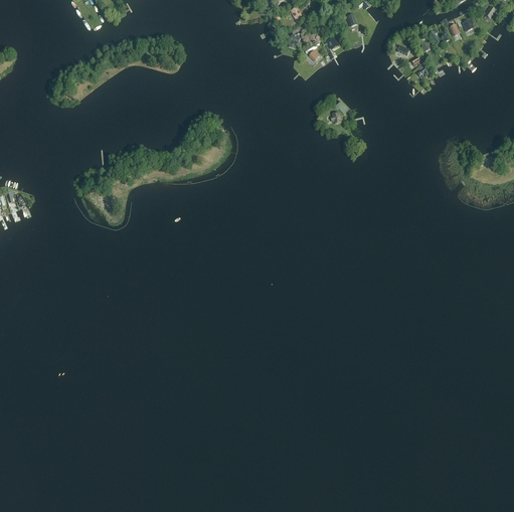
[(270,0),(264,4),(268,11),(276,6),(273,0),(270,0)]
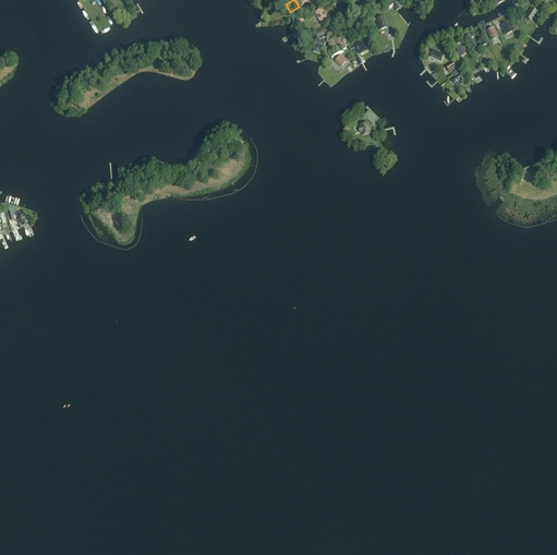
[(395,9),(399,5),(395,0),(390,0),(386,3),(388,8),(391,4),(395,9)]
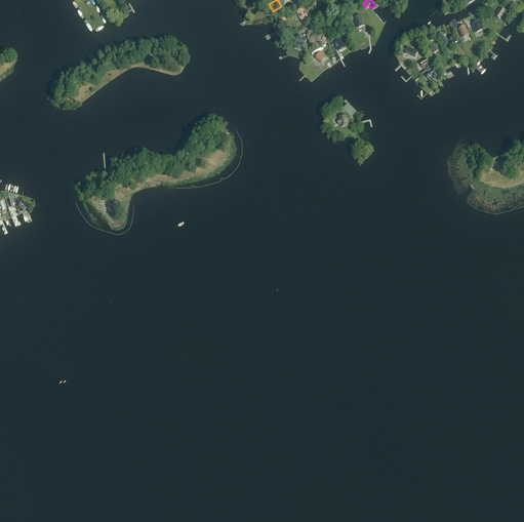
[(499,5),(493,13),(498,16),(504,8),(499,5)]
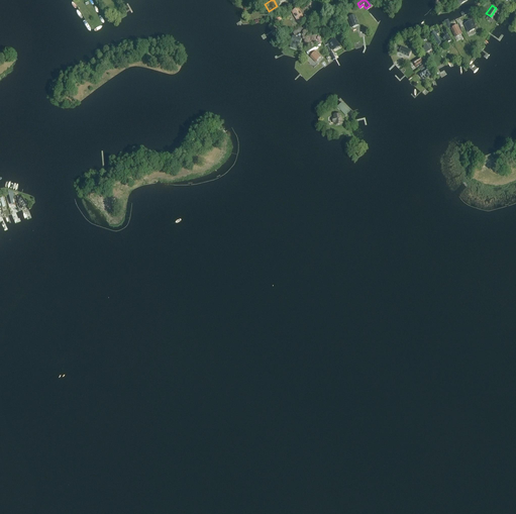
[(296,19),(302,15),(297,6),(291,9),(296,19)]
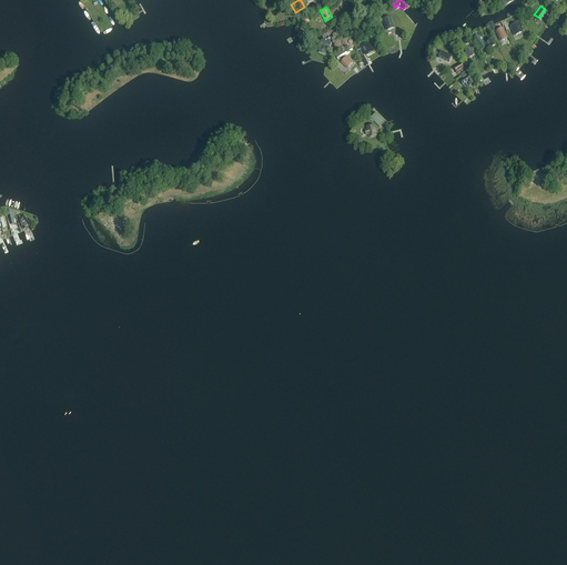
[(381,17),(385,29),(393,26),(388,14),(381,17)]
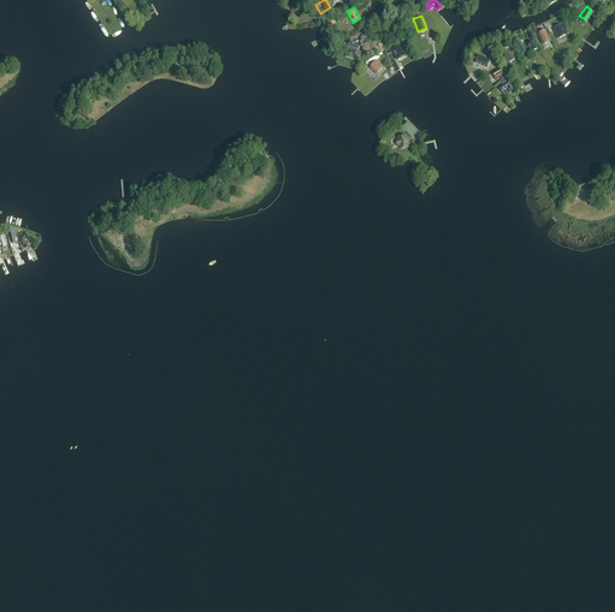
[(566,31),(561,22),(551,27),(556,36),(566,31)]
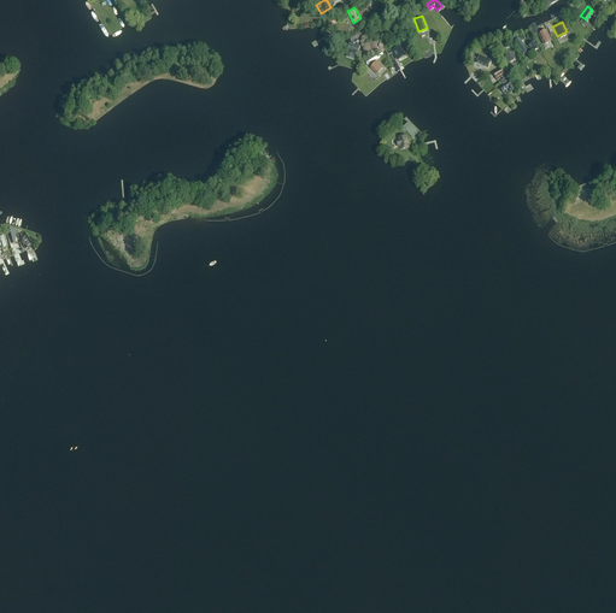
[(357,28),(347,34),(351,40),(361,34),(357,28)]
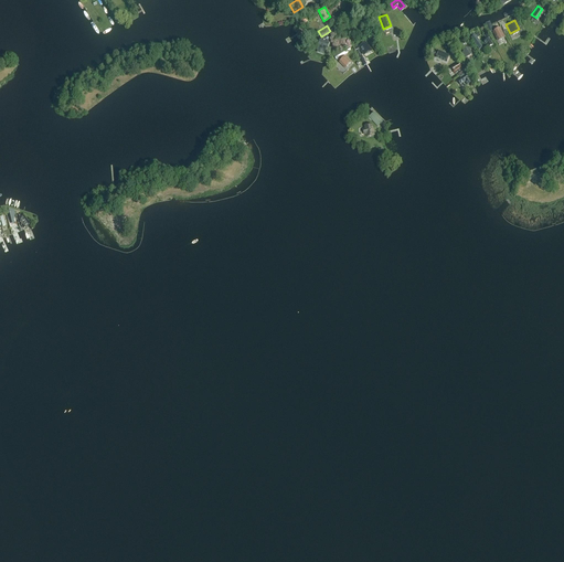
[(497,39),(504,35),(499,25),(491,29),(497,39)]
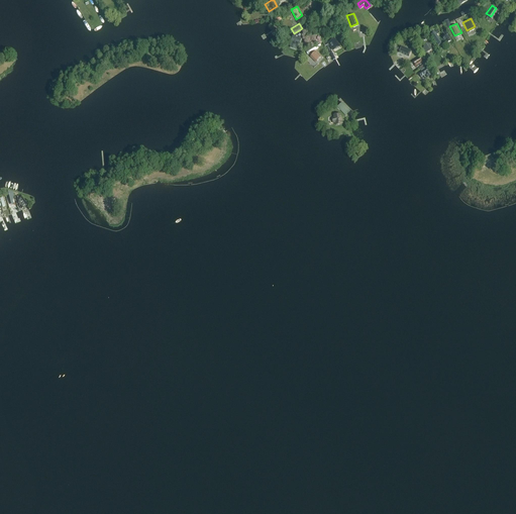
[(446,32),(447,31),(445,28),(442,30),(444,33),(441,35),(445,41),(449,39),(448,38),(450,37),(446,32)]
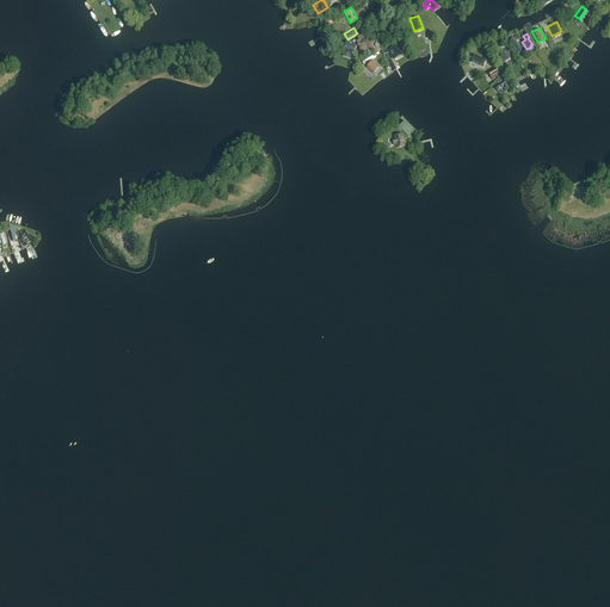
[(513,36),(509,38),(517,50),(522,47),(513,36)]
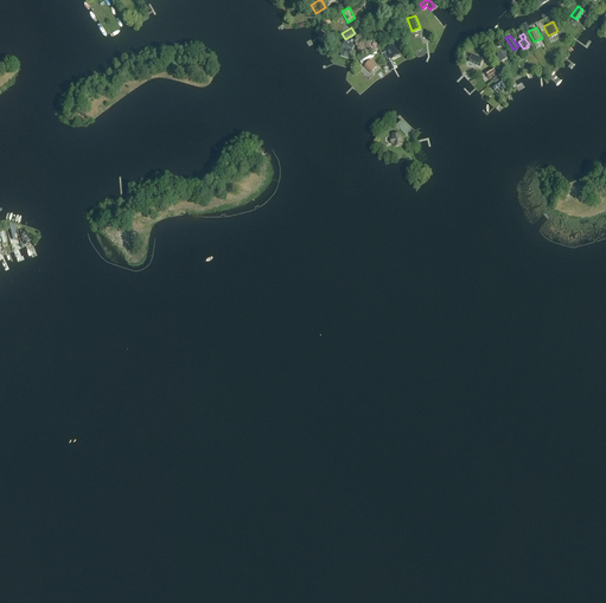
[(351,43),(352,38),(349,37),(345,39),(344,40),(343,39),(340,45),(343,46),(340,53),(345,55),(348,47),(350,49),(352,43),(351,43)]
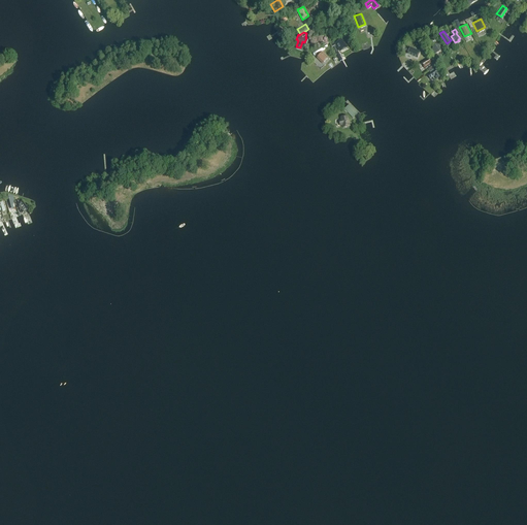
[(342,47),(346,45),(341,37),(334,41),(339,50),(340,48),(342,47)]
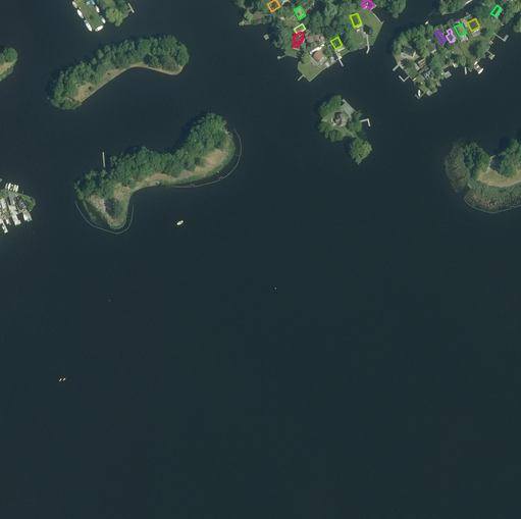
[(307,48),(310,53),(323,45),(321,41),(307,48)]
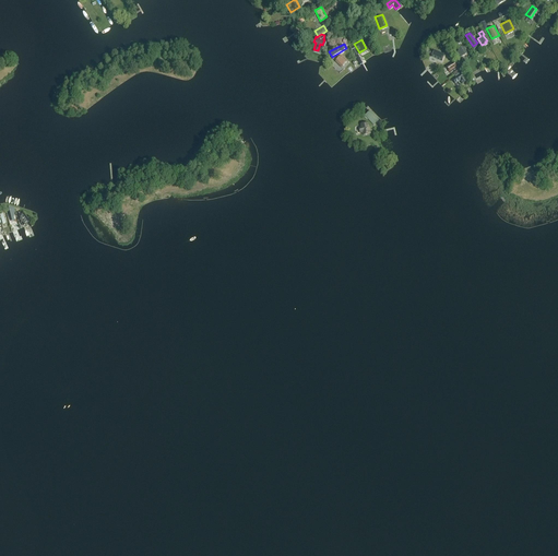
[(459,54),(464,52),(467,48),(464,44),(455,49),(459,54)]
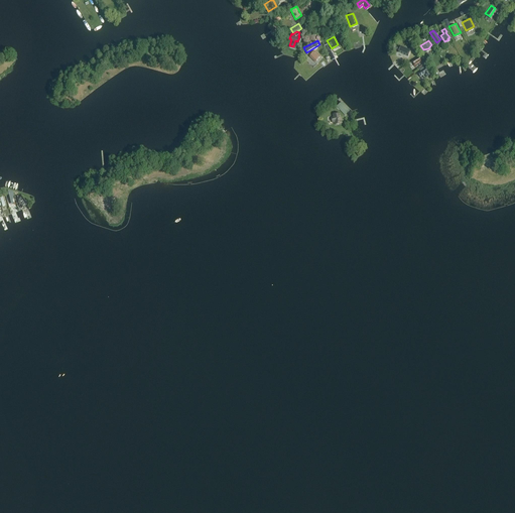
[(406,54),(409,48),(399,44),(397,50),(406,54)]
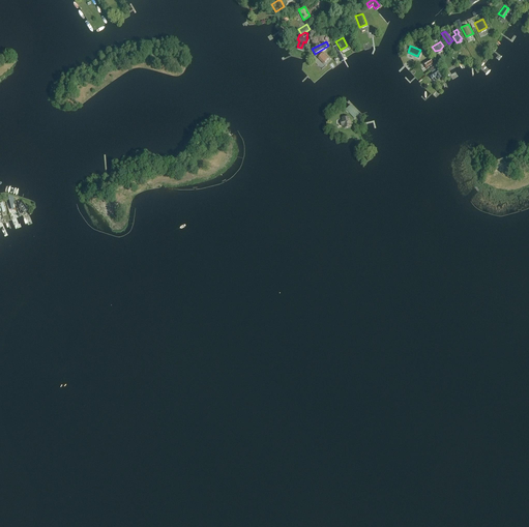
[(317,55),(319,58),(320,57),(323,60),(327,56),(322,50),(317,55)]
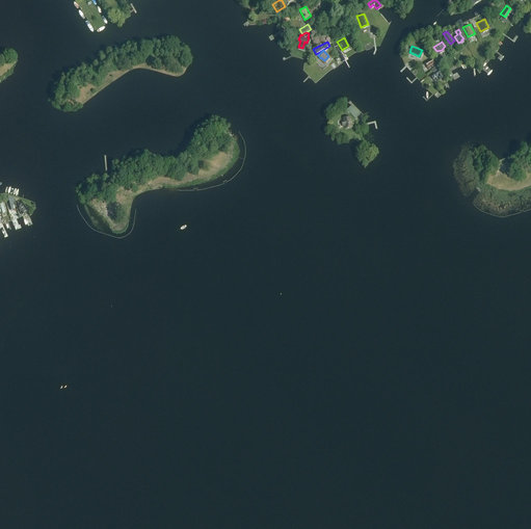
[(427,67),(434,62),(430,56),(423,61),(427,67)]
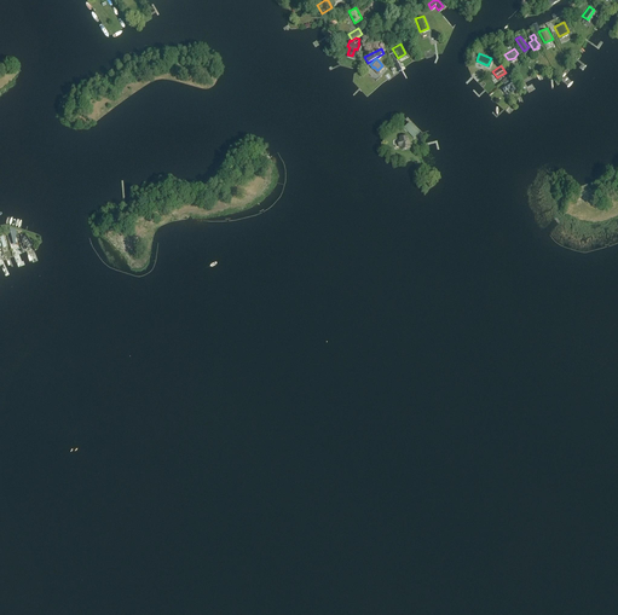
[(510,80),(500,86),(503,91),(508,87),(510,92),(515,88),(510,80)]
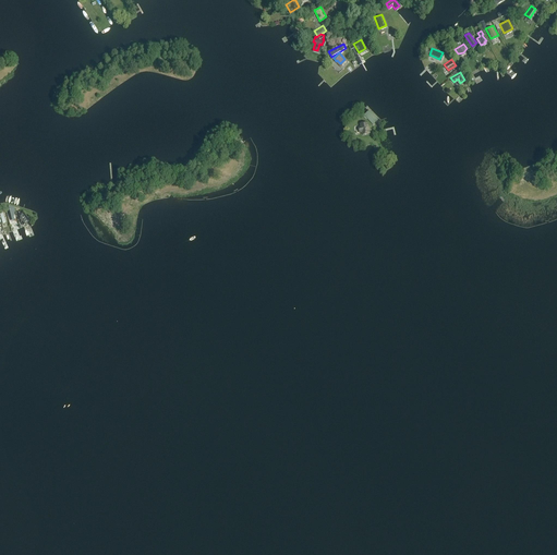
[(377,118),(367,108),(363,112),(372,122),(377,118)]
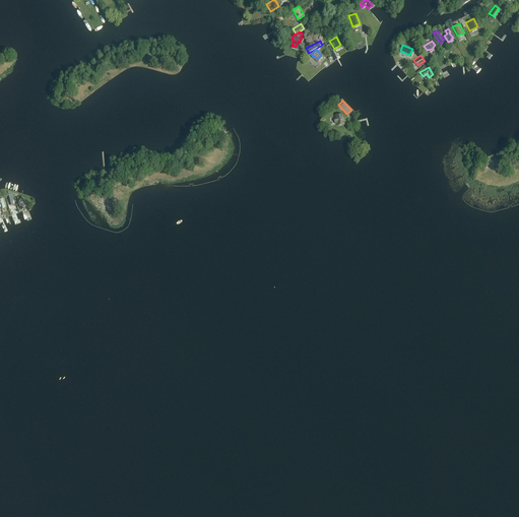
[(335,116),(333,117),(334,121),(337,121),(337,124),(343,122),(341,113),(335,114),(335,116)]
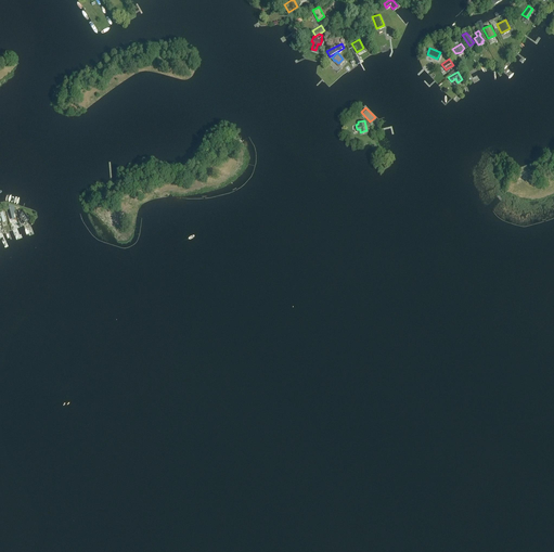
[(21,208),(17,212),(20,215),(18,215),(20,218),(18,218),(22,222),(24,220),(25,221),(28,218),(23,209),(22,210),(21,208)]
